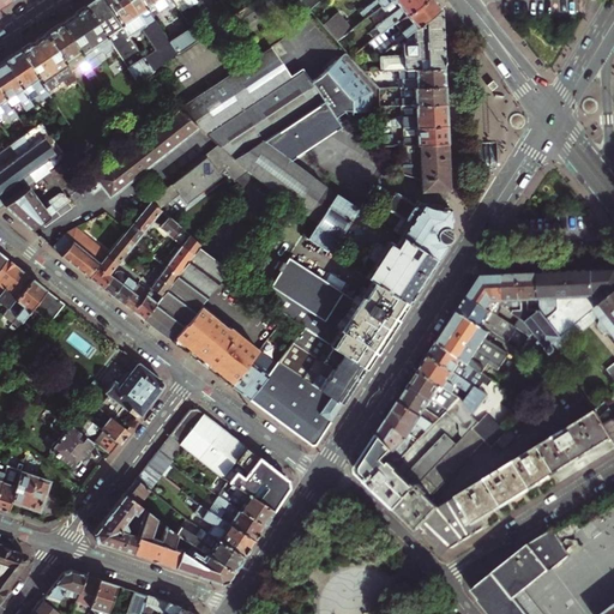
[(131,38),(104,0),(96,0),(95,1),(86,7),(112,46),(116,54),(124,49),(133,64),(127,68),(137,84),(154,72),(131,38)]
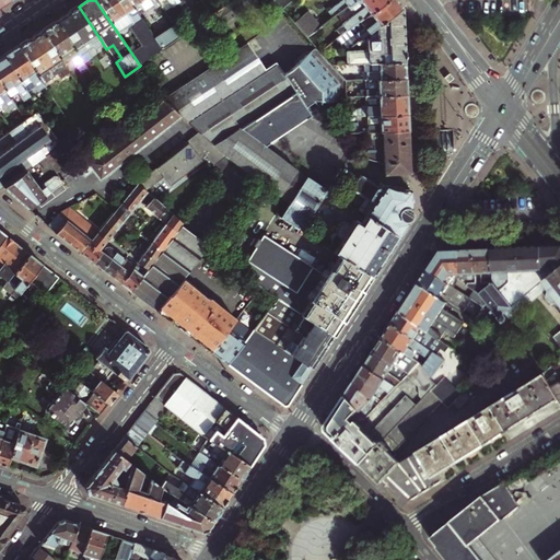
[(141,18),(128,0),(95,0),(119,35),(121,33),(121,34),(126,35),(129,32),(130,28),(129,27),(135,24),(137,28),(144,23),(141,18)]
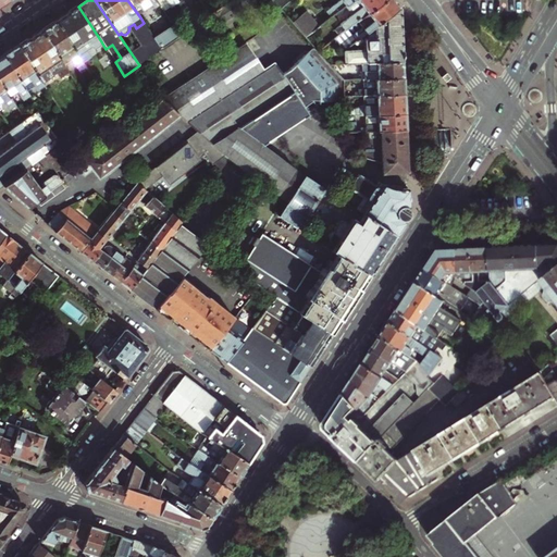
[(155,0),(127,0),(140,17),(147,13),(145,11),(153,5),(156,8),(159,5),(155,0)]
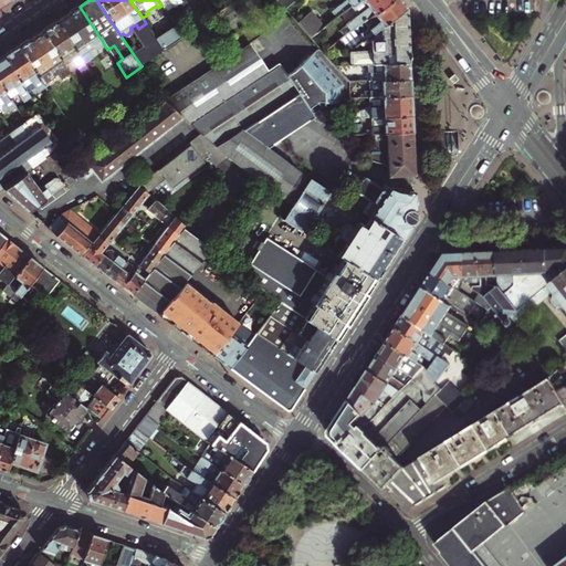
[(249,0),(240,0),(219,12),(224,23),(253,7),(249,0)]
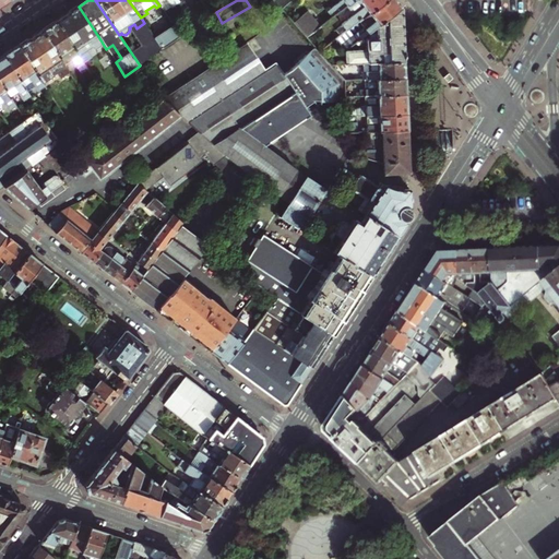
[(273,0),(263,9),(270,18),(293,0),(273,0)]
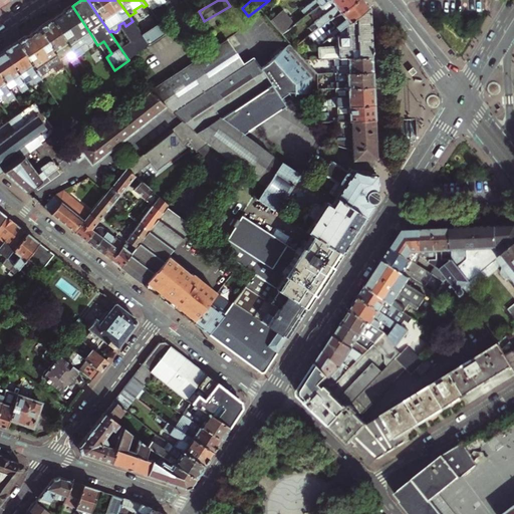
[(319,6),(326,0),(314,0),(315,0),(301,11),(305,17),(319,6)]
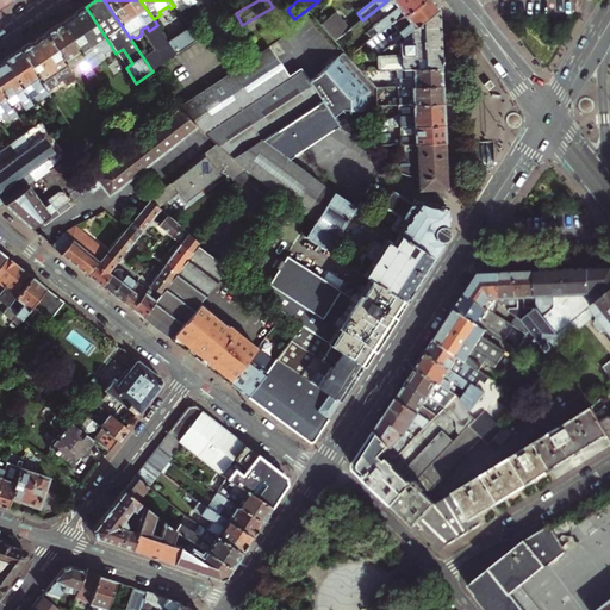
[(430,0),(419,0),(379,33),(367,43),(378,56),(378,55),(437,8),(433,2),(430,0)]
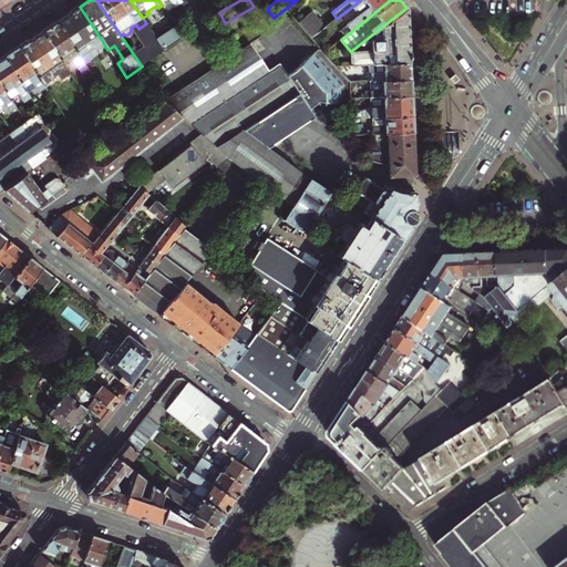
[(352,31),(390,0),(360,0),(352,7),(359,16),(348,24),(352,31)]
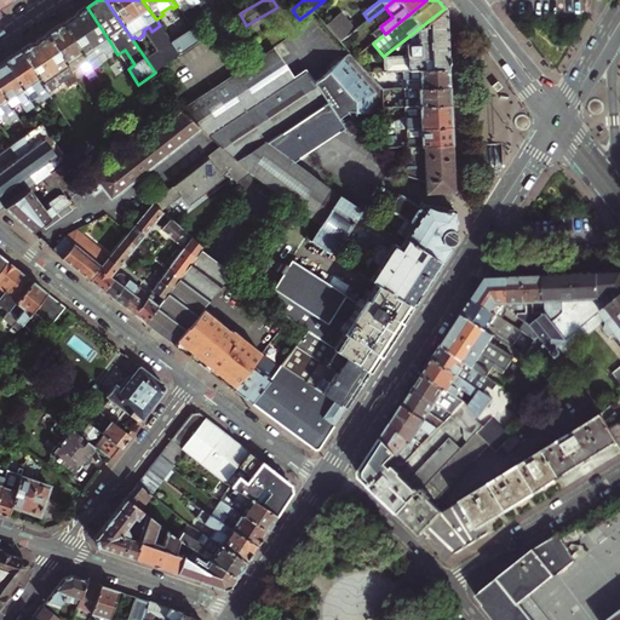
[(113,46),(87,7),(75,15),(61,24),(92,72),(102,64),(97,59),(101,57),(101,55),(99,53),(102,52),(103,53),(104,53),(105,55),(110,51),(110,50),(112,49),(110,46),(112,46),(113,47),(113,46)]
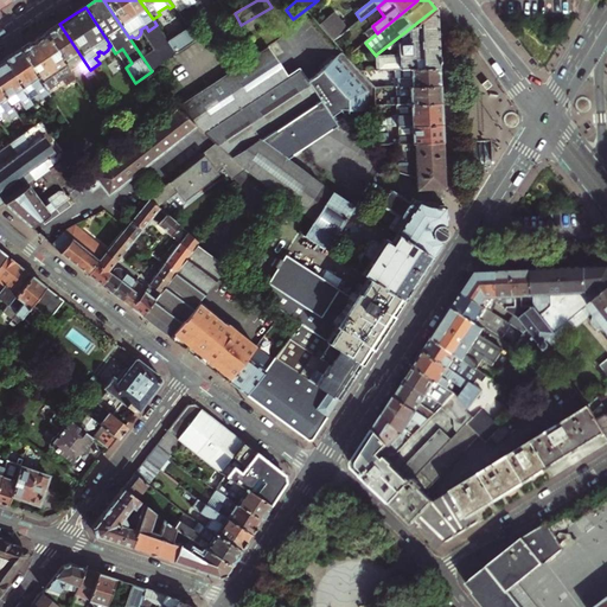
[(391,69),(438,66),(436,36),(435,8),(376,55),(374,69),(391,69)]
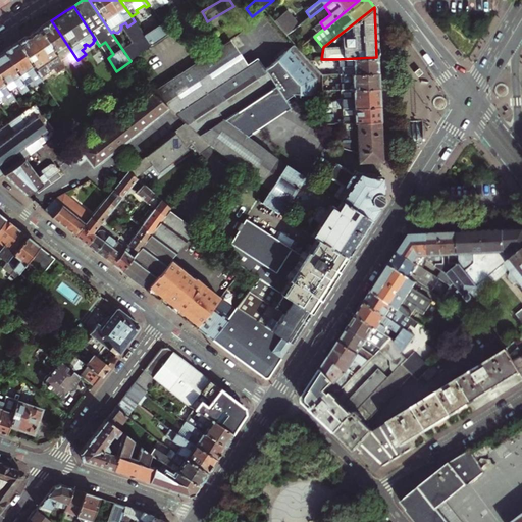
[(286,11),(274,21),(286,36),(299,27),(286,11)]
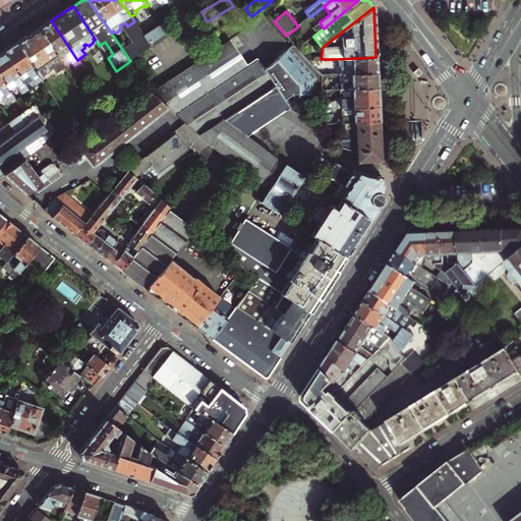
[(77,60),(51,20),(45,24),(38,30),(59,61),(65,56),(71,64),(77,60)]
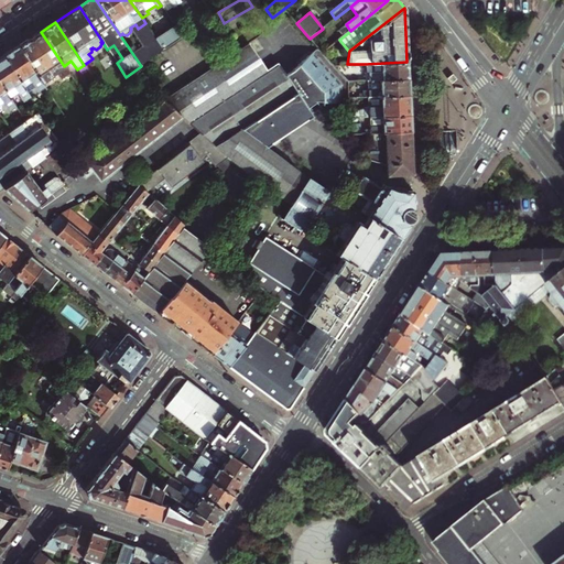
[(156,40),(164,50),(182,38),(175,28),(156,40)]
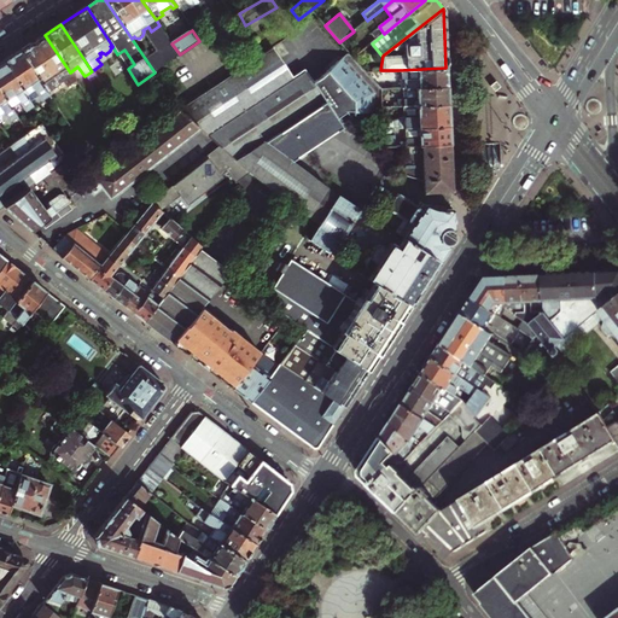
[(70,73),(45,35),(33,44),(19,52),(47,93),(59,85),(63,82),(66,87),(76,81),(70,73)]
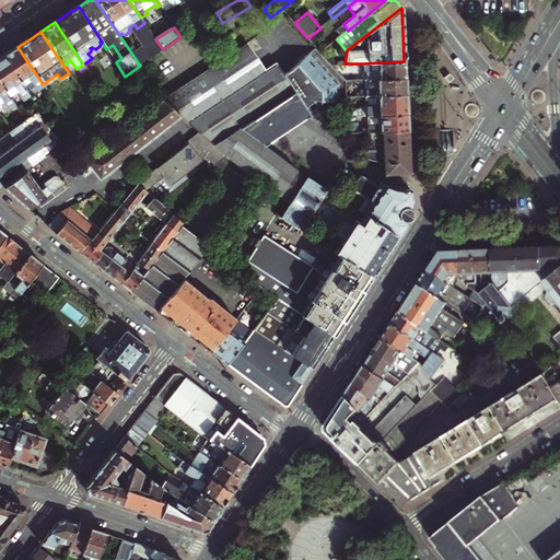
[(289,202),(305,177),(265,148),(311,117),(305,108),(314,104),(321,112),(319,105),(321,105),(319,104),(347,101),(346,82),(319,51),(298,67),(296,66),(295,67),(296,67),(292,70),(291,70),(282,76),(275,66),(276,66),(275,65),(264,71),(246,45),(163,101),(181,117),(201,135),(226,158),(230,160),(289,202)]
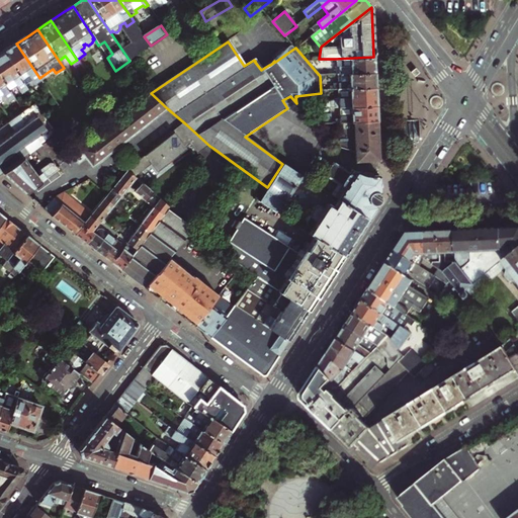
[(39,78),(16,44),(10,48),(3,52),(22,81),(29,76),(35,84),(37,83),(40,88),(44,89),(46,87),(39,78)]
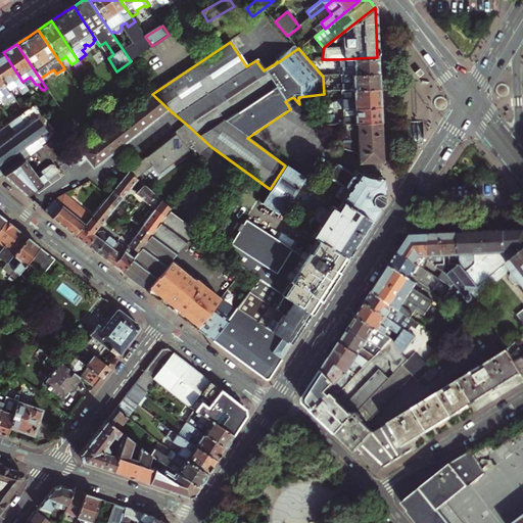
[(22,82),(3,52),(0,54),(0,78),(8,91),(16,86),(21,94),(29,90),(22,82)]
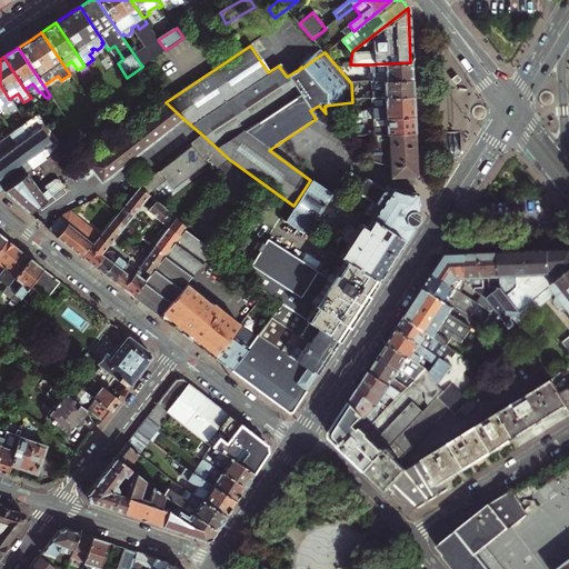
[(411,72),(410,62),(367,65),(367,81),(372,80),(411,79),(411,72)]
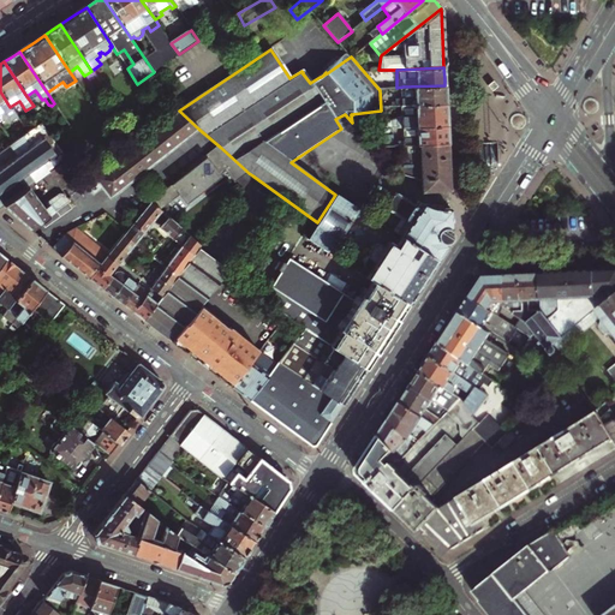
[(402,105),(446,103),(445,93),(445,85),(402,87),(402,97),(393,97),(393,106),(402,105)]
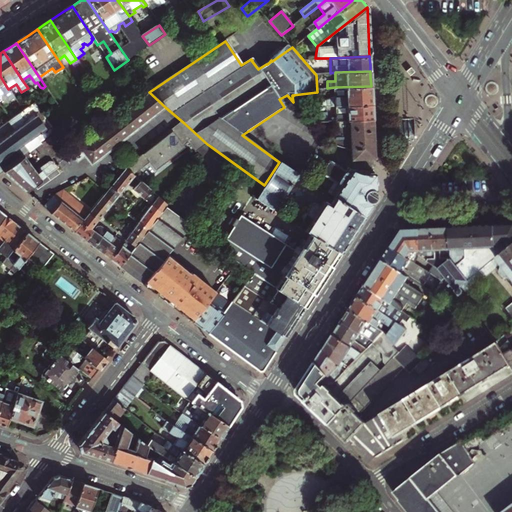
[(8,89),(0,76),(0,95),(3,94),(8,102),(14,98),(8,89)]
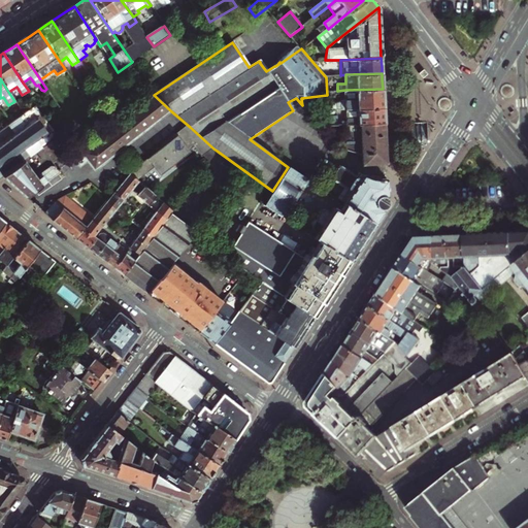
[(383,100),(383,89),(345,90),(345,99),(337,102),(337,108),(347,108),(383,107),(383,100)]
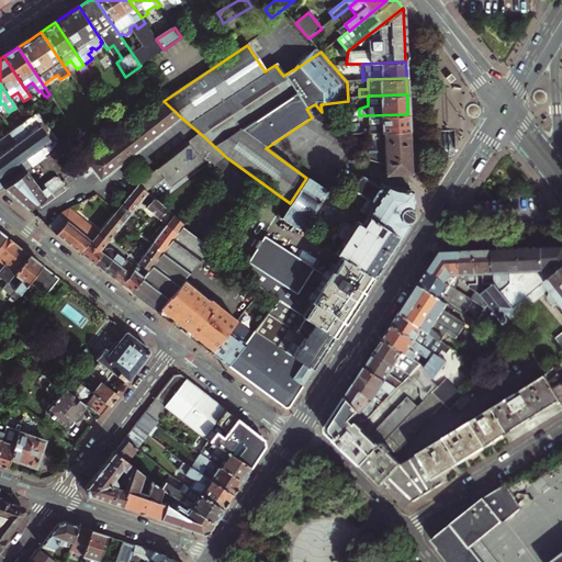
[(100,181),(181,117),(164,101),(77,169),(83,177),(92,171),(100,181)]
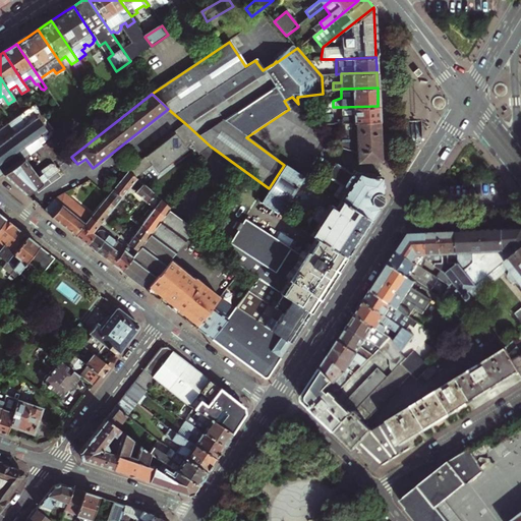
[(0,129),(0,175),(3,174),(23,159),(41,147),(56,135),(37,109),(40,107),(37,103),(0,129)]
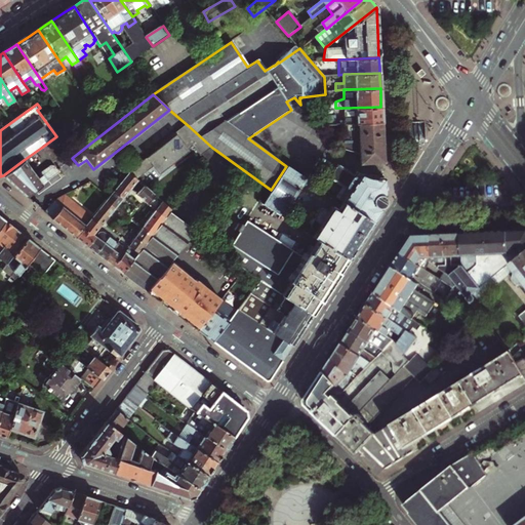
[(381,115),(380,107),(345,108),(345,124),(381,122),(381,115)]
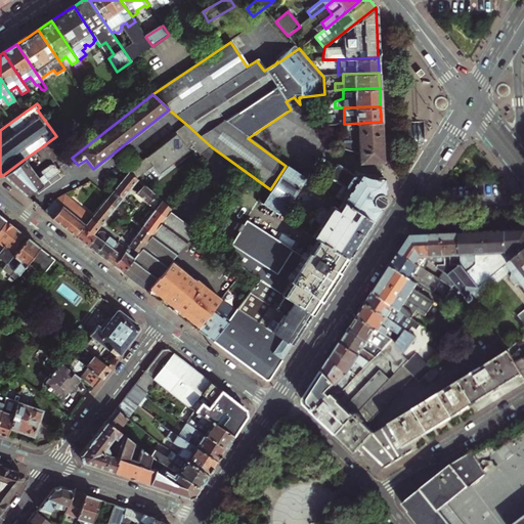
[(383,155),(381,122),(344,124),(342,124),(342,134),(334,146),(335,146),(358,153),(358,160),(361,162),(383,161),(383,155)]
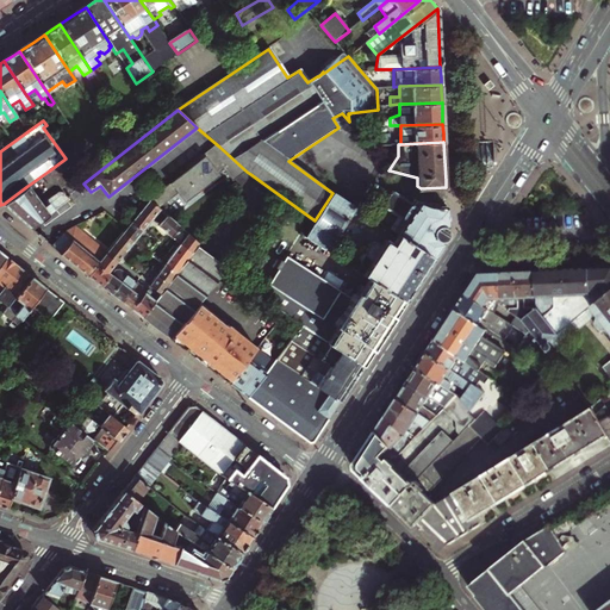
[(219,147),(151,200),(160,207),(179,193),(186,203),(222,176),(219,174),(225,170),(235,181),(247,172),(219,147)]
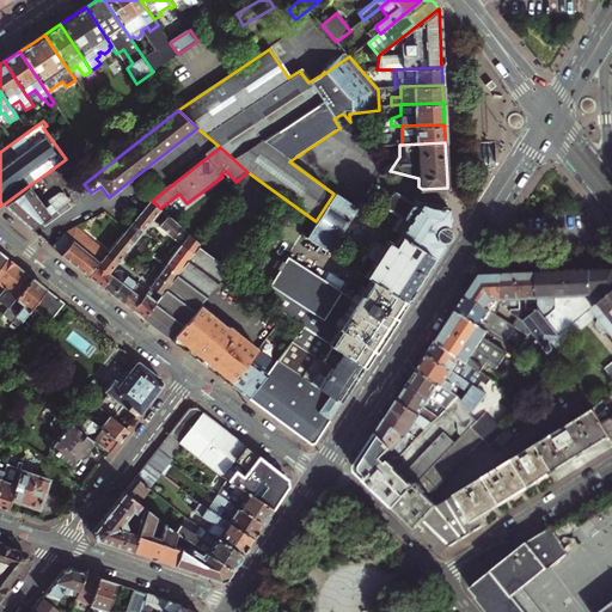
[(28,187),(4,204),(14,214),(31,230),(69,202),(66,197),(84,184),(66,159),(48,172),(63,194),(60,194),(44,204),(43,209),(28,187)]
